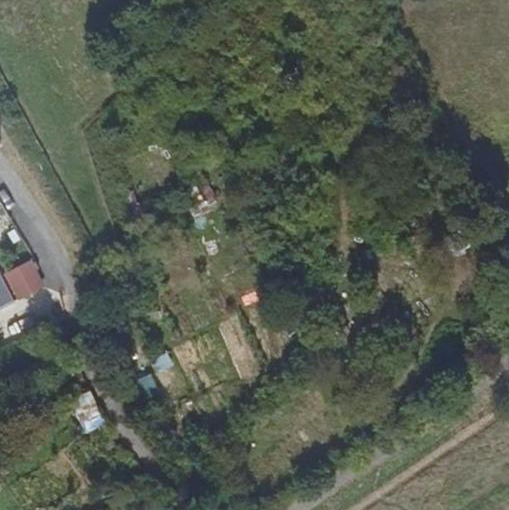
[(32,260),(4,272),(16,299),(44,287),(32,260)]
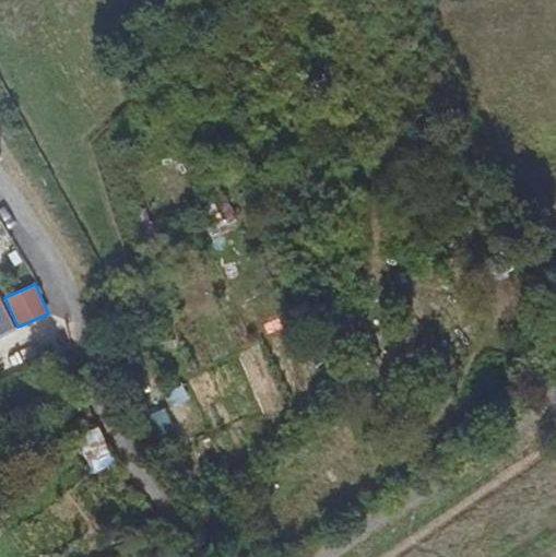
[(0,335),(14,330),(0,295),(0,335)]
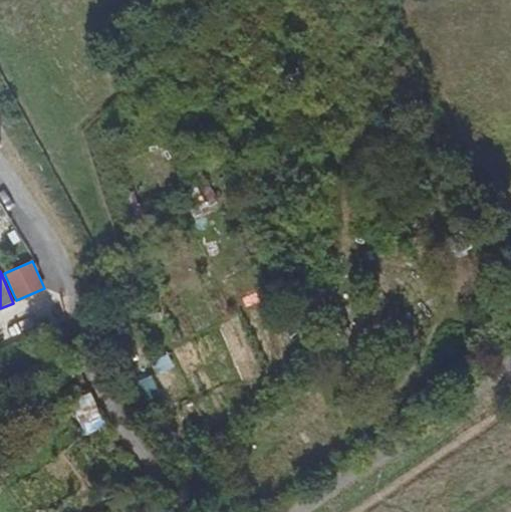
[(15,368),(31,391),(51,377),(36,354),(15,368)]
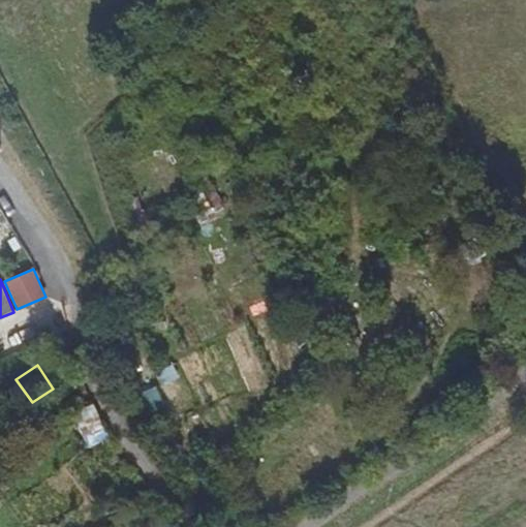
[(48,397),(29,410),(37,423),(56,410),(48,397)]
